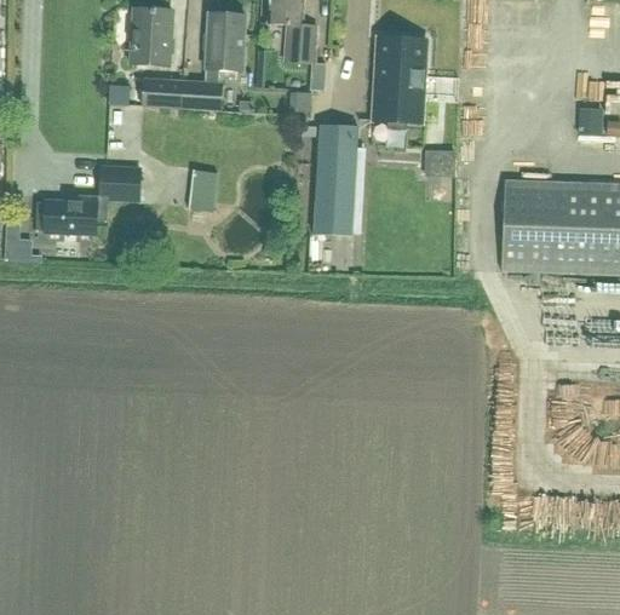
[(269,0),(268,22),(287,23),(285,59),(314,62),(316,26),(302,24),(303,0),(269,0)]
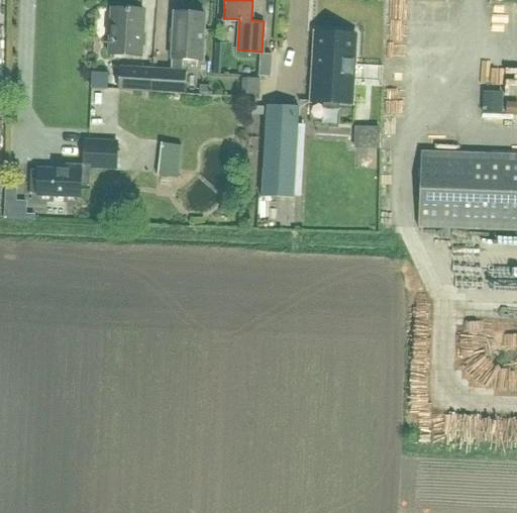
[(141,55),(144,8),(111,6),(108,53),(141,55)]
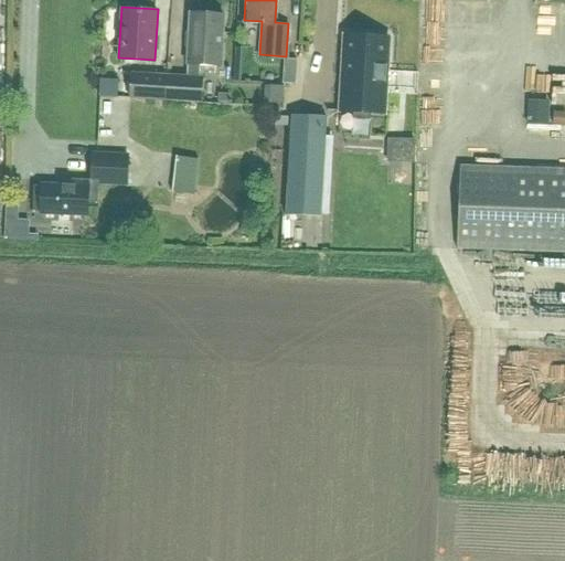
[(221,63),(223,12),(190,10),(187,62),(221,63)]
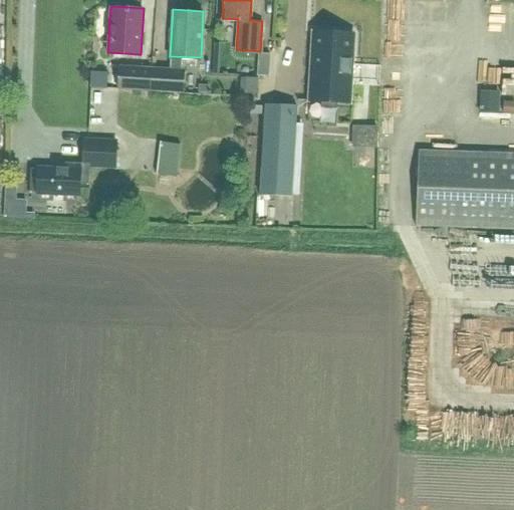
[(349,101),(353,31),(313,29),(309,98),(349,101)]
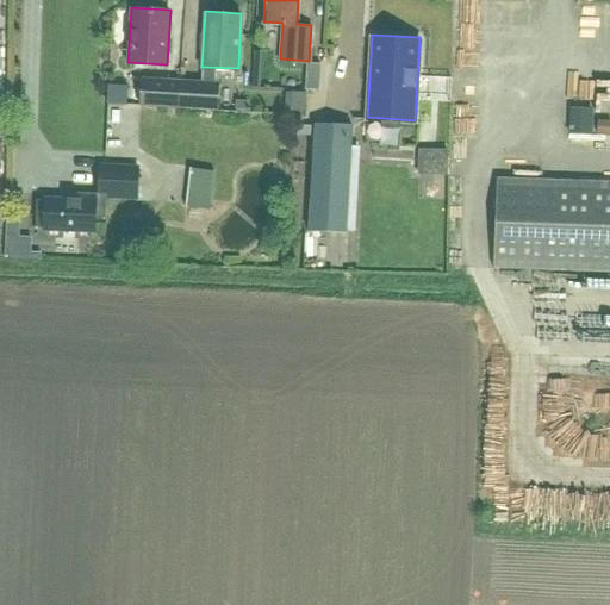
[(179,105),(180,79),(142,76),(141,103),(179,105)]
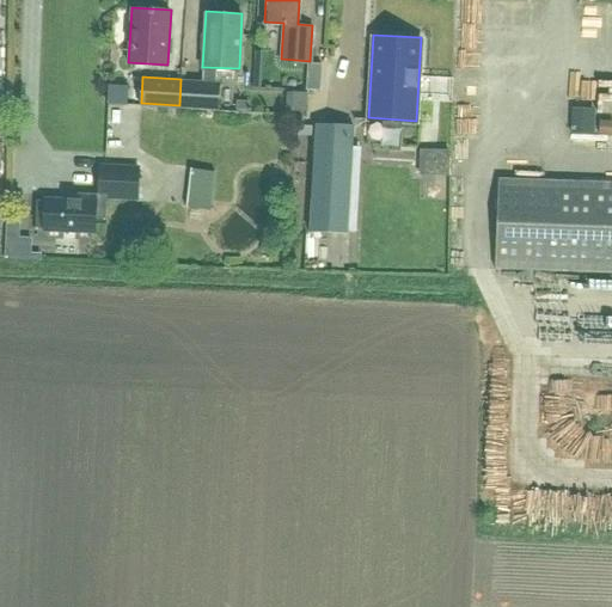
[(219,81),(181,79),(179,105),(216,108),(219,81)]
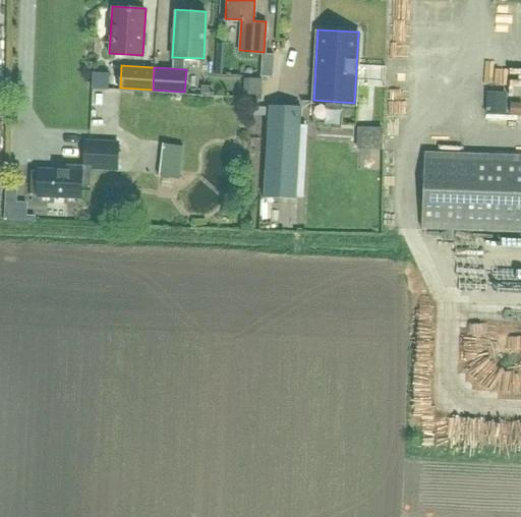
[(265,90),(275,90),(273,68),(264,68),(265,90)]
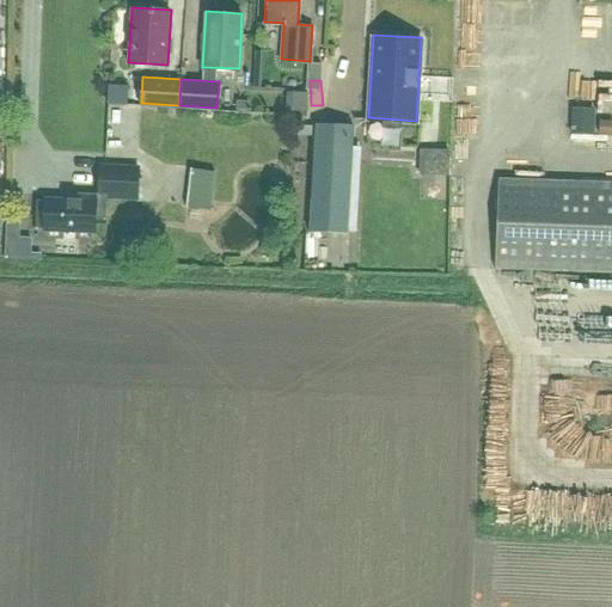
[(128,87),(108,86),(108,104),(128,105),(128,87)]
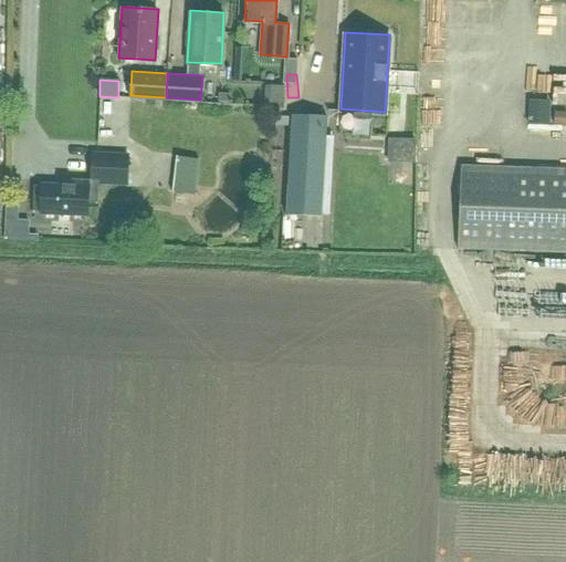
[(530,110),(530,117),(565,117),(565,101),(549,101),(549,110),(530,110)]
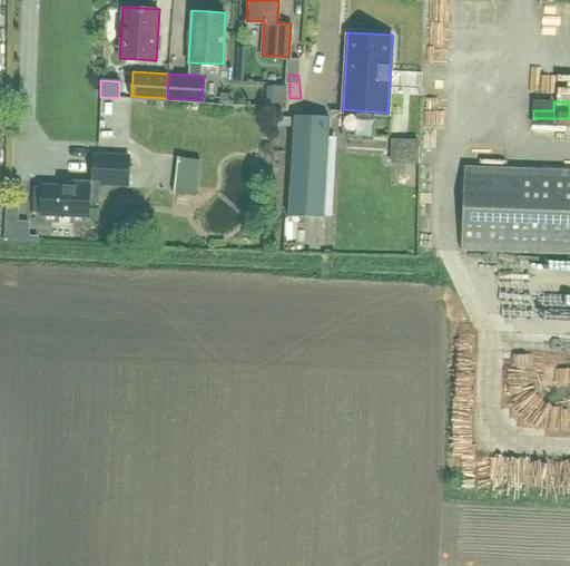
[(324,216),(328,117),(294,115),(290,214),(324,216)]
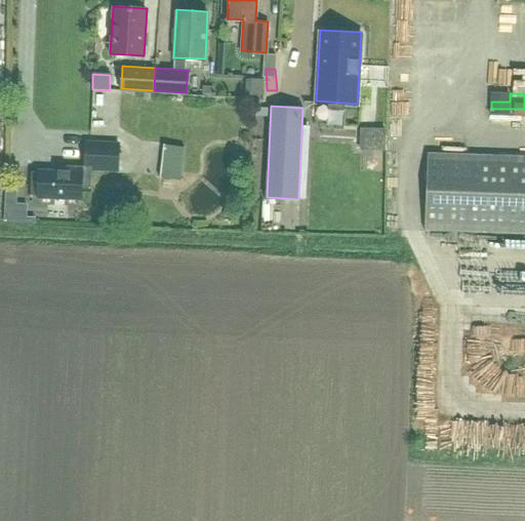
[(83,186),(90,186),(90,169),(119,170),(120,156),(130,156),(130,142),(85,139),(84,165),(65,164),(64,169),(39,168),(39,170),(33,169),(32,193),(38,193),(38,195),(82,197),(83,186)]
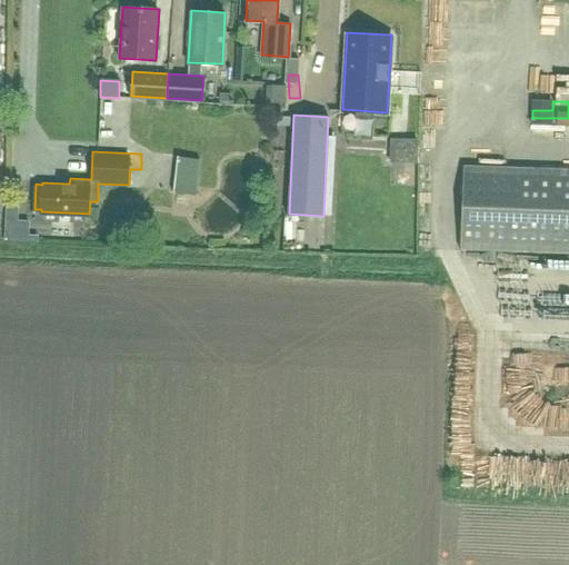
[(197,155),(177,152),(173,188),(193,190),(197,155)]
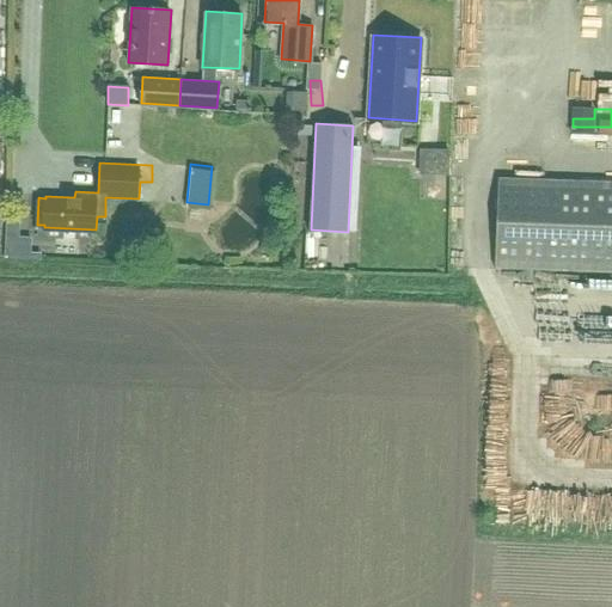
[(495,265),(611,269),(611,179),(499,177),(495,265)]
